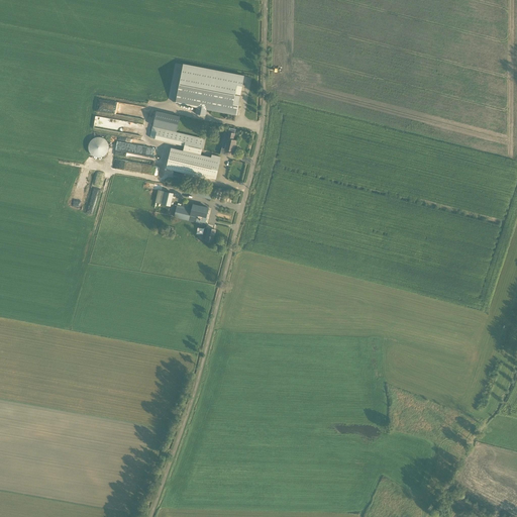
[(236,114),(244,77),(183,65),(176,103),(197,107),(196,114),(204,116),(206,109),(236,114)]
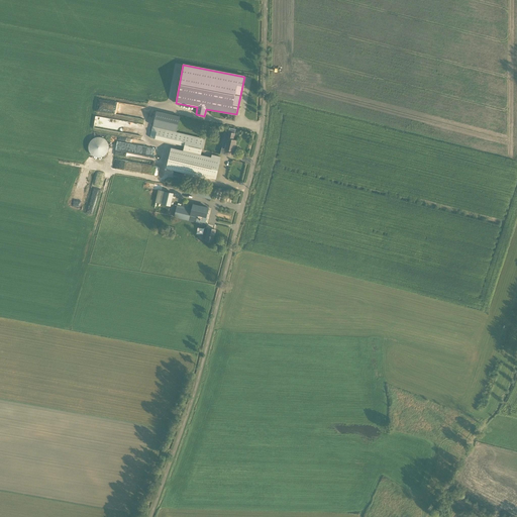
[(152,126),(177,132),(180,117),(157,111),(152,126)]
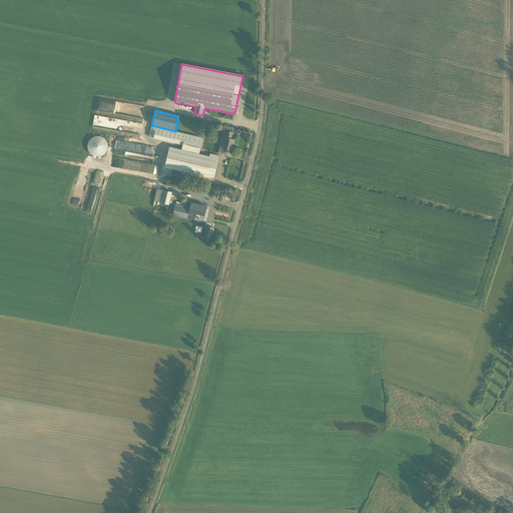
[(181,149),(199,153),(202,138),(151,126),(148,137),(182,144),(181,149)]
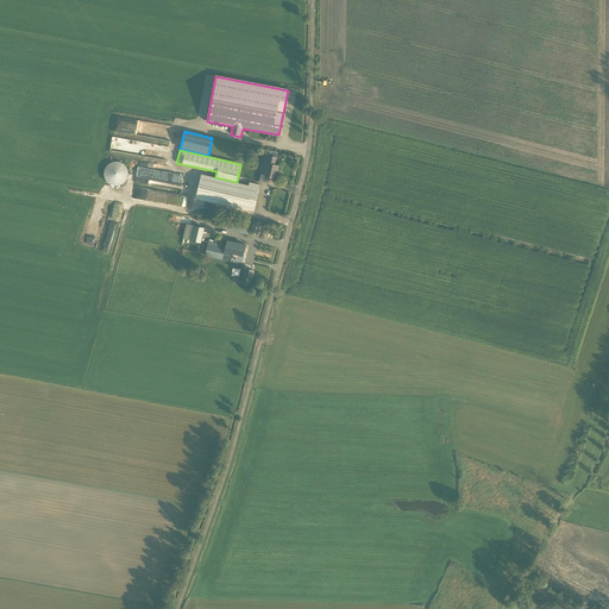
[(264,162),(263,168),(267,168),(264,176),(275,179),(276,173),(277,173),(278,165),(275,164),(276,157),(269,156),(267,162),(268,162),(268,163),(264,162)]
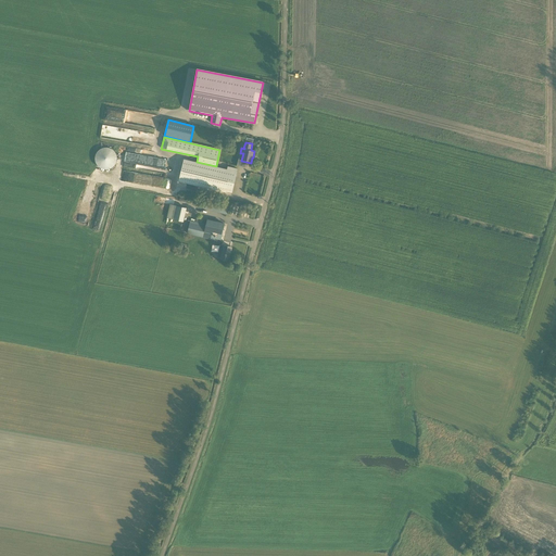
[(95,159),(95,160),(95,161),(96,162),(96,163),(96,164),(97,164),(97,165),(98,166),(99,167),(100,168),(101,168),(102,169),(103,169),(104,169),(105,169),(106,169),(108,169),(109,169),(110,169),(111,168),(112,168),(113,167),(114,166),(115,165),(115,164),(116,164),(116,163),(116,162),(116,161),(117,160),(117,159),(117,158),(116,156),(116,155),(116,154),(115,153),(115,152),(114,152),(114,151),(113,150),(112,150),(112,149),(111,149),(110,149),(109,148),(108,148),(106,148),(105,148),(104,148),(103,148),(102,149),(101,149),(100,149),(100,150),(99,150),(98,151),(98,152),(97,152),(97,153),(96,154),(96,155),(96,156),(95,156),(95,158),(95,159)]
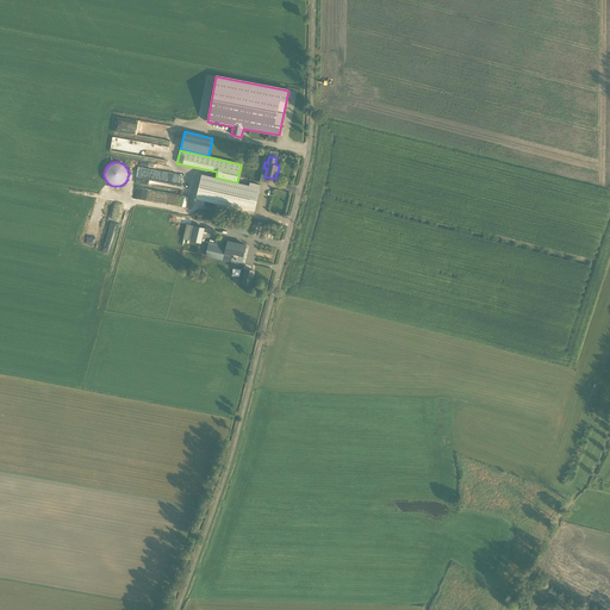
[(137,169),(137,182),(155,182),(155,169),(137,169)]
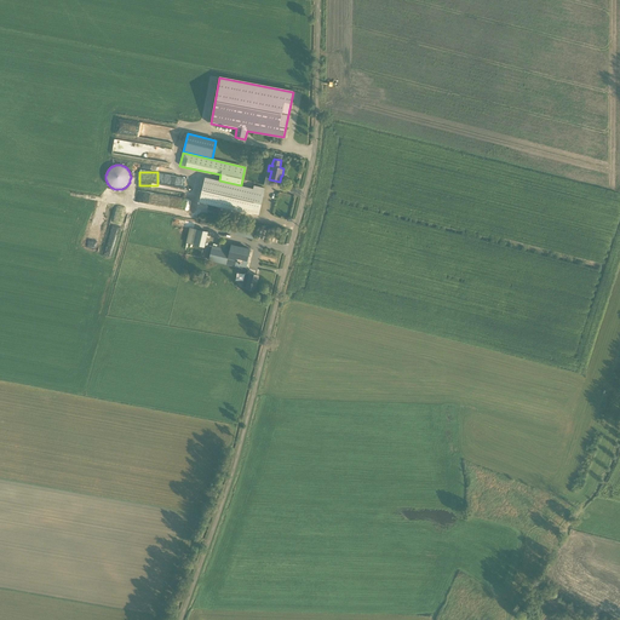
[(206,178),(200,202),(252,214),(252,213),(258,216),(265,189),(254,185),(253,190),(240,187),(219,182),(206,178)]
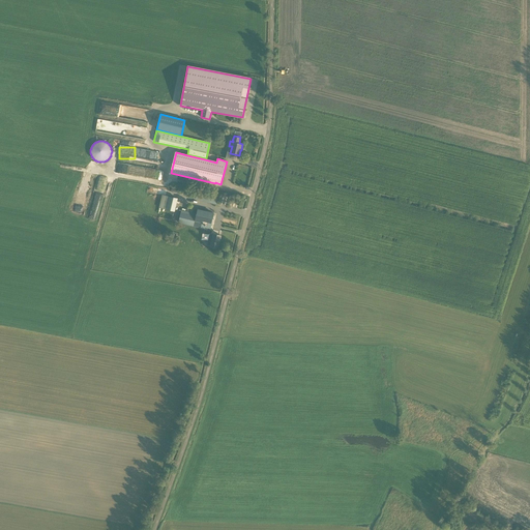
[(117,163),(116,173),(133,174),(134,165),(117,163)]
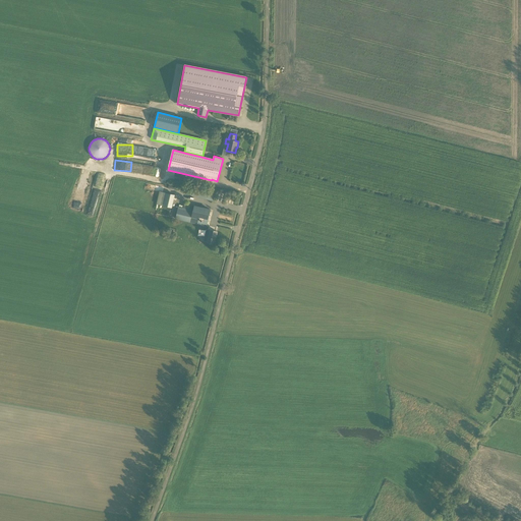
[(137,166),(137,174),(153,175),(153,166),(142,166),(142,167),(137,166)]
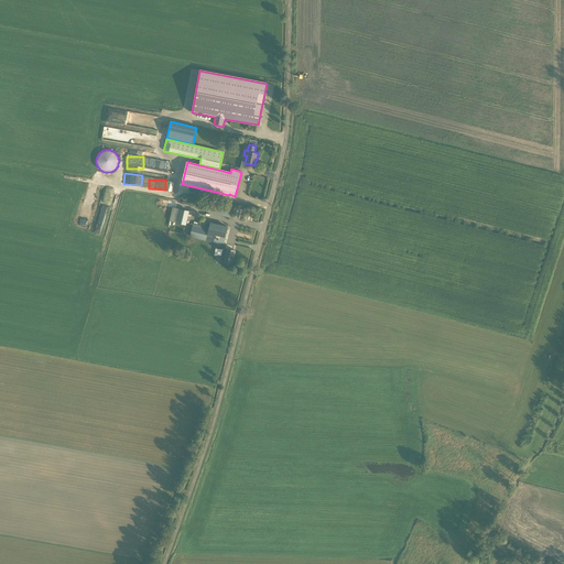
[(104,186),(100,201),(108,203),(111,187),(104,186)]
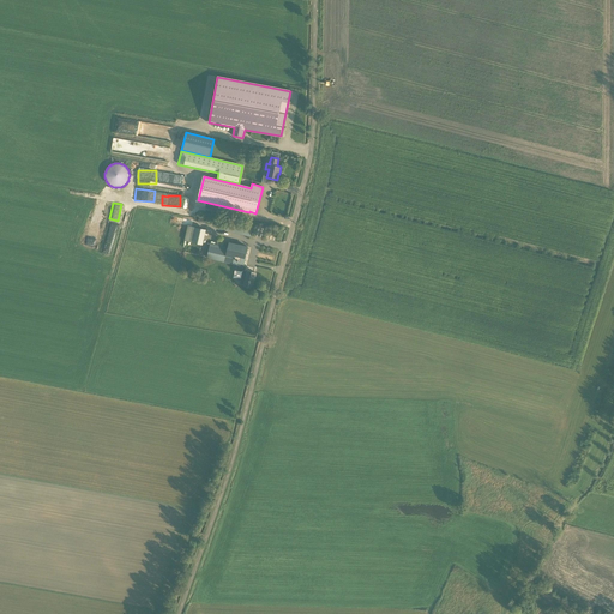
[(252,234),(252,227),(228,224),(227,232),(252,234)]
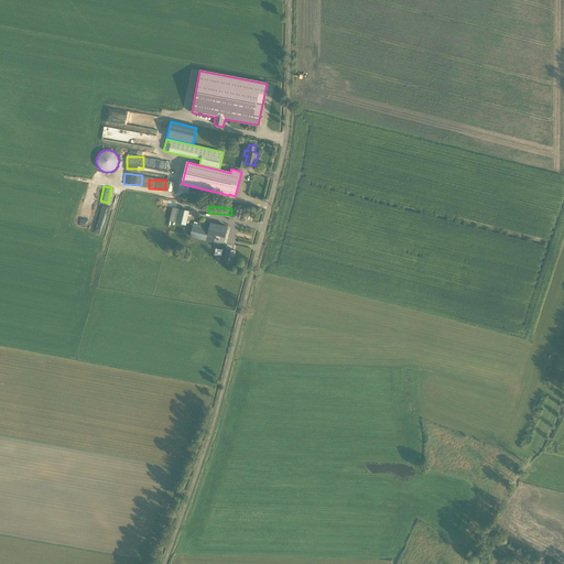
[(170,220),(187,224),(190,210),(173,207),(170,220)]
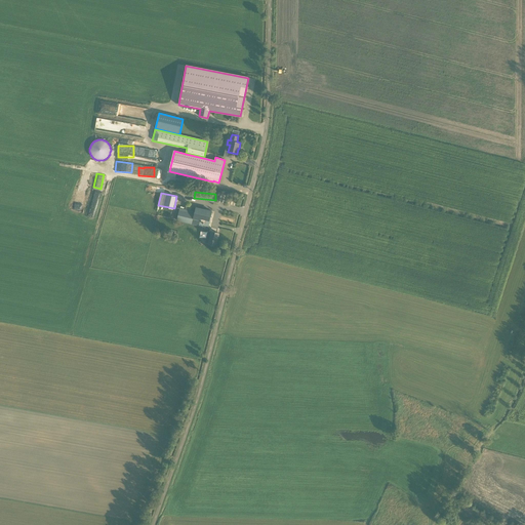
[(80,210),(82,198),(76,197),(73,208),(80,210)]
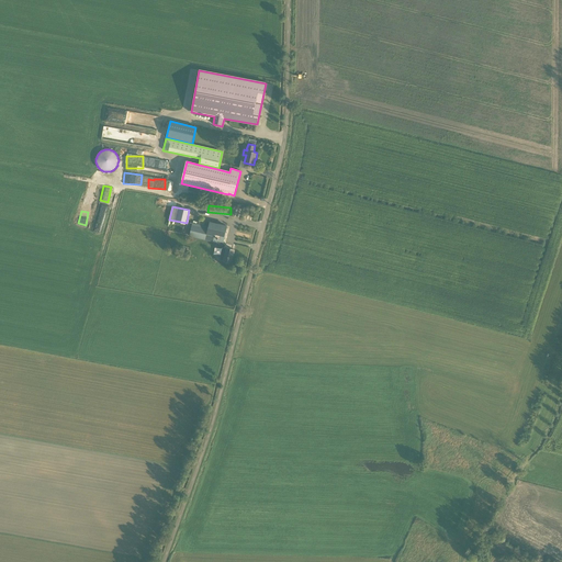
[(192,223),(189,236),(213,242),(216,243),(216,246),(222,248),(218,260),(223,261),(231,262),(234,250),(226,248),(224,248),(225,244),(222,244),(223,240),(226,225),(210,222),(209,227),(204,226),(192,223)]
